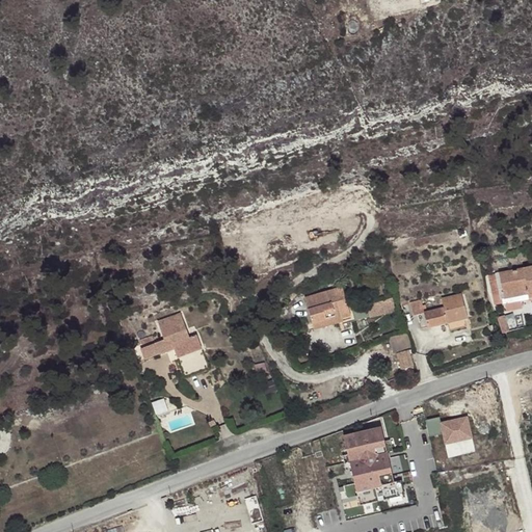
[(531,265),(488,273),(493,295),(504,292),(506,301),(531,295),(531,265)]
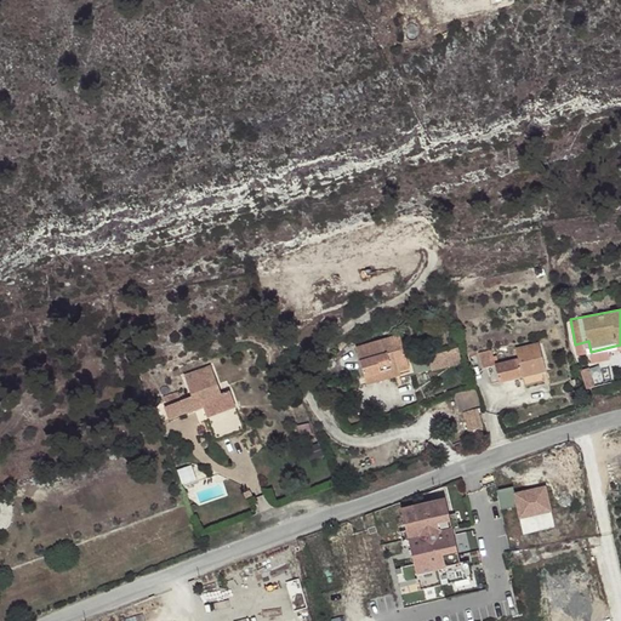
[(357,379),(359,386),(412,371),(409,359),(405,360),(398,335),(354,347),(363,377),(357,379)]
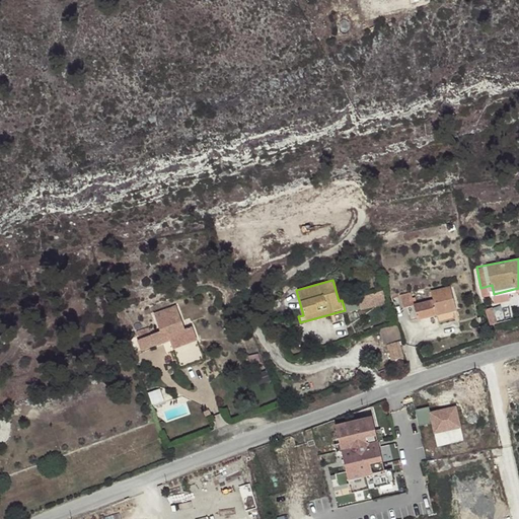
[(400,294),(403,307),(415,304),(419,319),(438,314),(440,321),(455,317),(453,310),(456,309),(451,287),(432,291),(434,298),(415,303),(414,300),(417,300),(416,296),(413,297),(412,291),(400,294)]
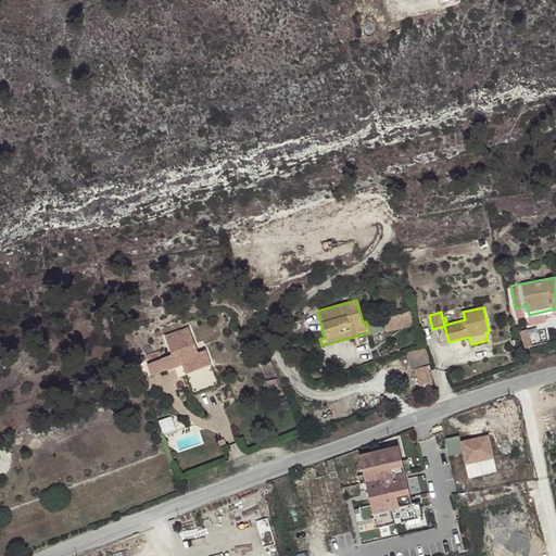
[(381,318),(386,331),(413,325),(408,311),(381,318)]
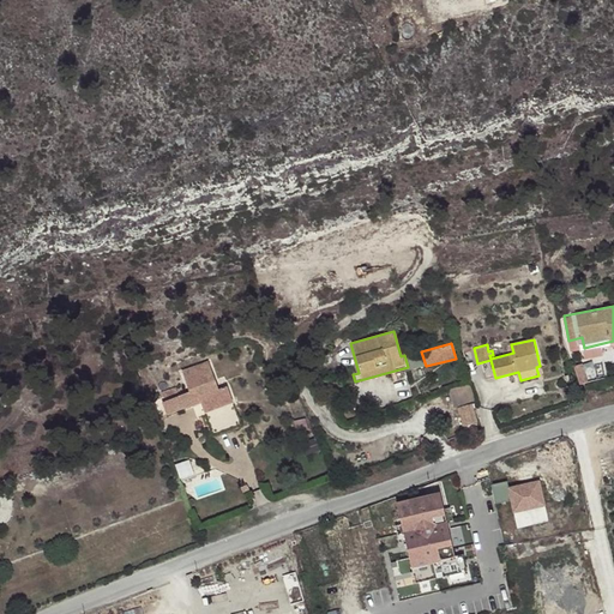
[(220,387),(209,361),(184,371),(191,390),(179,395),(184,407),(197,402),(196,397),(200,396),(202,401),(215,435),(242,425),(234,401),(228,385),(220,387)]
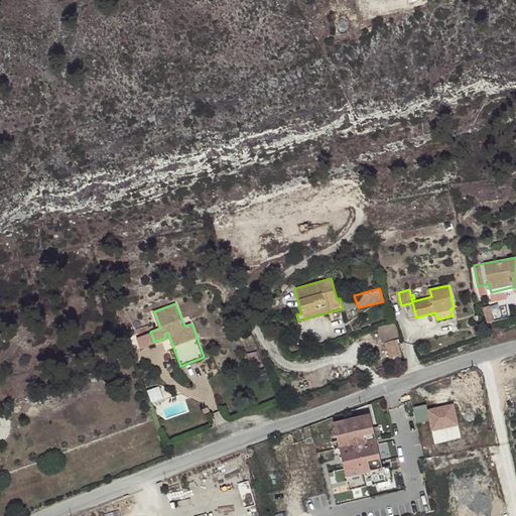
[(489,323),(496,319),(490,305),(483,307),(489,323)]
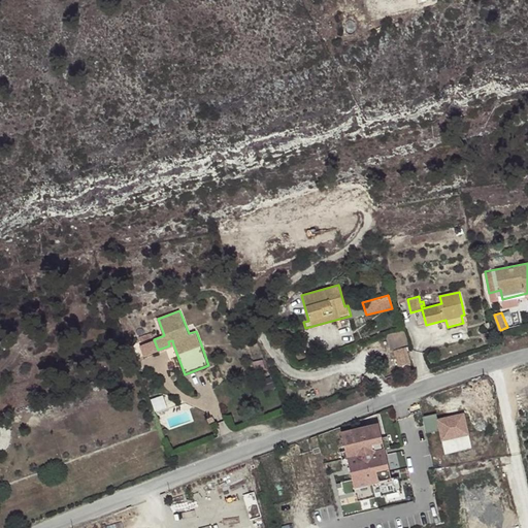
[(390,332),(395,349),(406,344),(404,334),(404,332),(402,328),(390,332)]
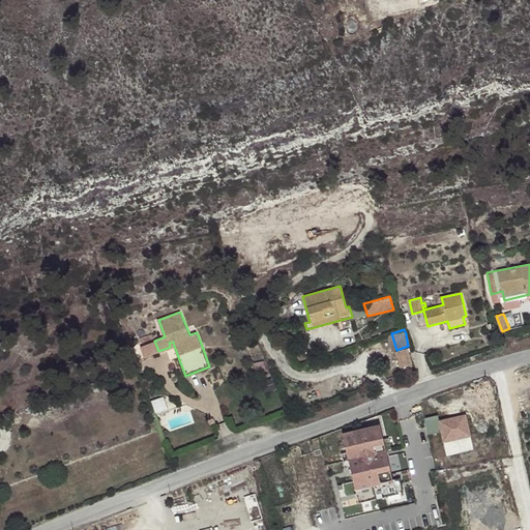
[(140,336),(142,342),(154,336),(152,332),(140,336)]
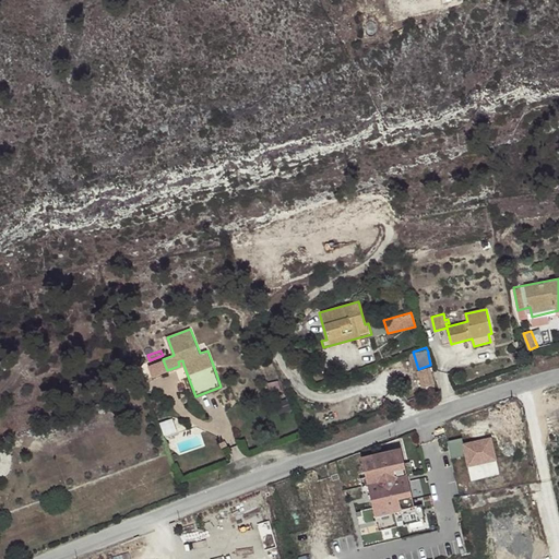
[(406,354),(412,370),(418,369),(413,352),(406,354)]
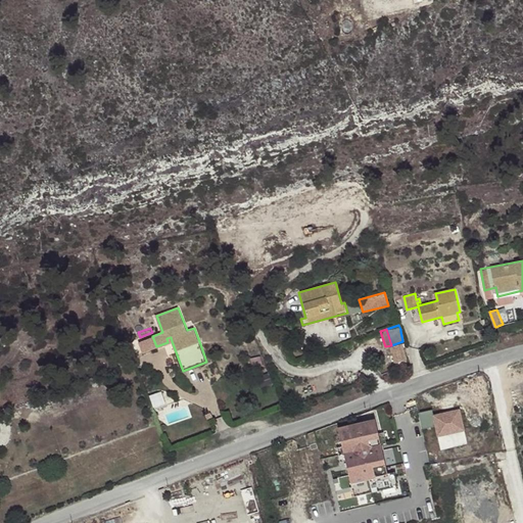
[(389,347),(393,363),(406,360),(401,344),(389,347)]
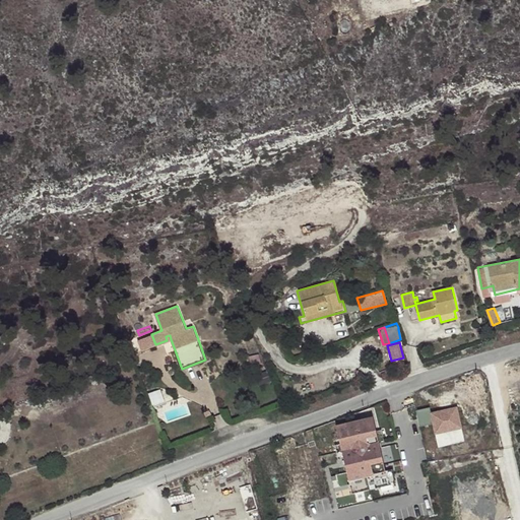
[(431,406),(417,409),(421,425),(433,423),(436,435),(464,428),(458,404),(433,411),(431,406)]
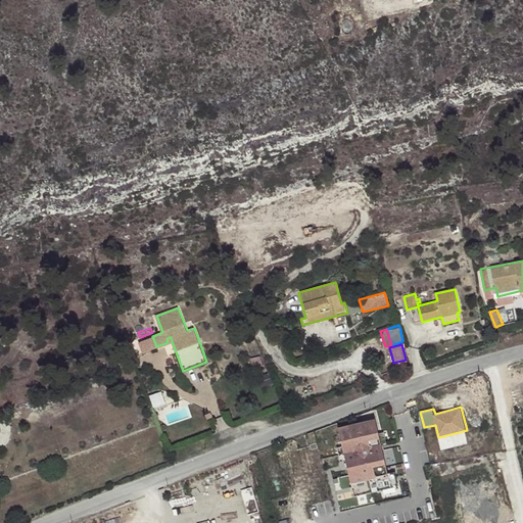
[(339,427),(346,462),(348,473),(353,497),(399,488),(396,473),(388,475),(385,464),(376,420),(339,427)]
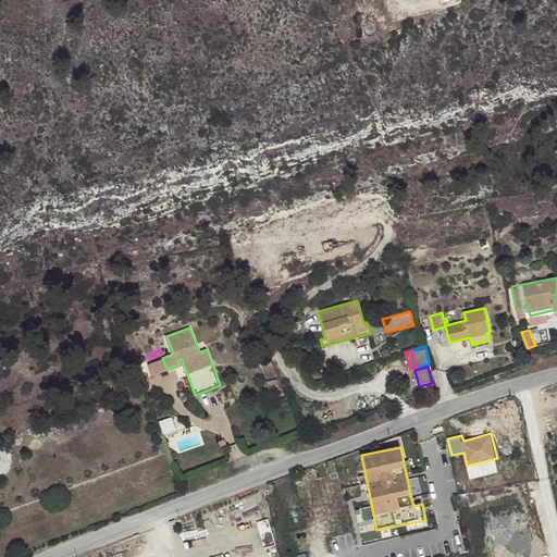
[(463,482),(460,466),(452,468),(454,483),(463,482)]
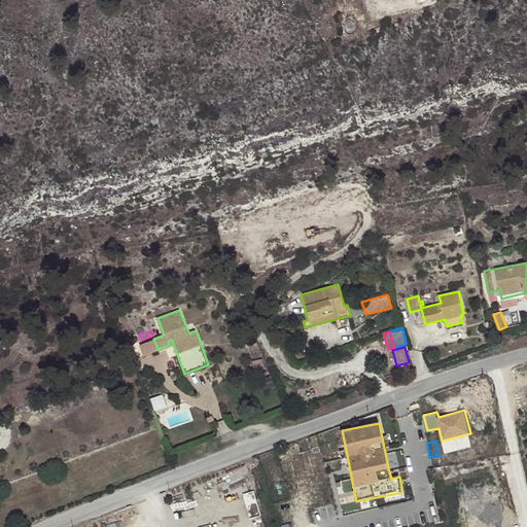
[(397,466),(388,467),(391,479),(399,477),(397,466)]
